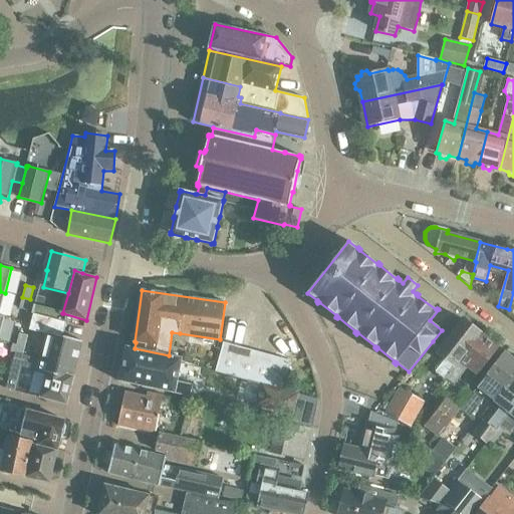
[(27,311),(30,299),(22,297),(19,309),(27,311)]
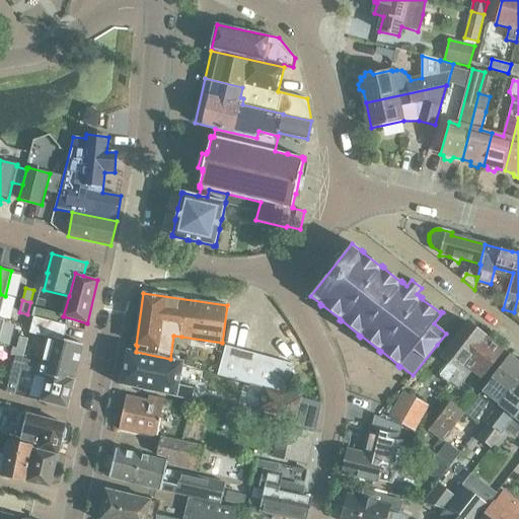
[(62,322),(64,316),(63,316),(59,315),(35,309),(33,317),(35,317),(30,334),(50,339),(44,364),(76,372),(84,345),(58,338),(61,325),(67,327),(67,325),(70,325),(62,322)]
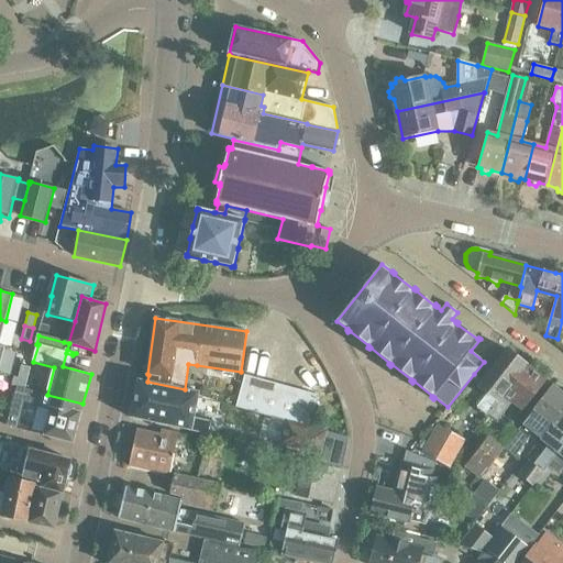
[(478,406),(487,414),(527,365),(507,349),(492,367),(484,362),(474,374),(483,381),(477,386),(487,394),(478,406)]
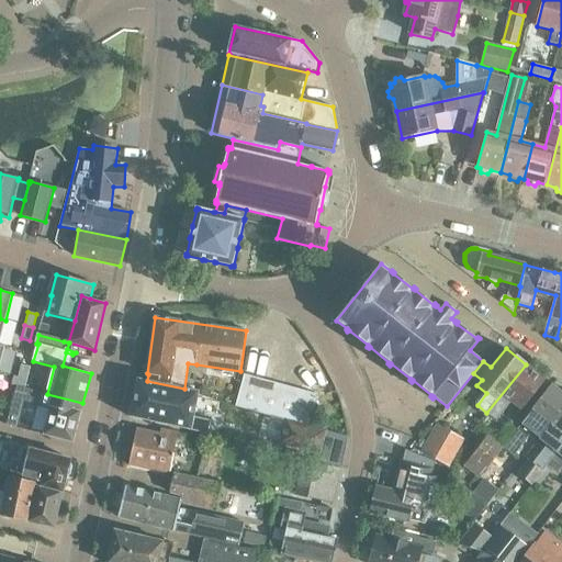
[(18,378),(26,380),(30,367),(21,364),(18,378)]
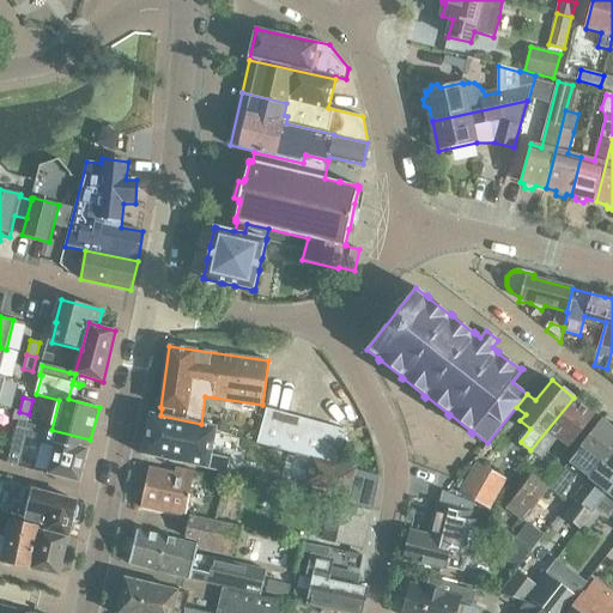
[(574,398),(530,450),(542,459),(559,438),(569,447),(594,413),(574,398)]
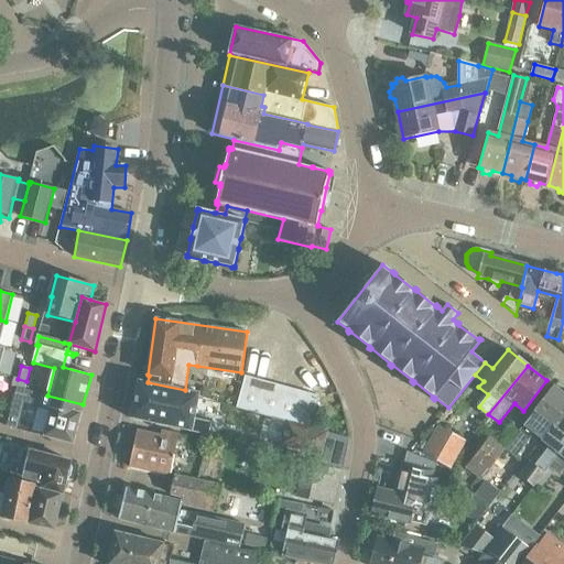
[(246,376),(236,408),(311,429),(320,397),(246,376)]
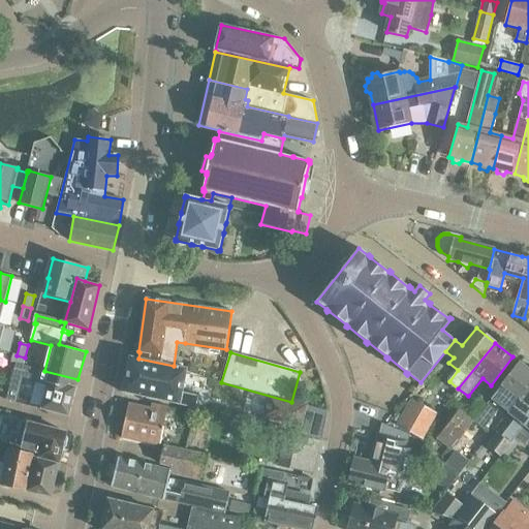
[(18,365),(23,366),(25,358),(17,355),(12,354),(10,363),(18,365)]
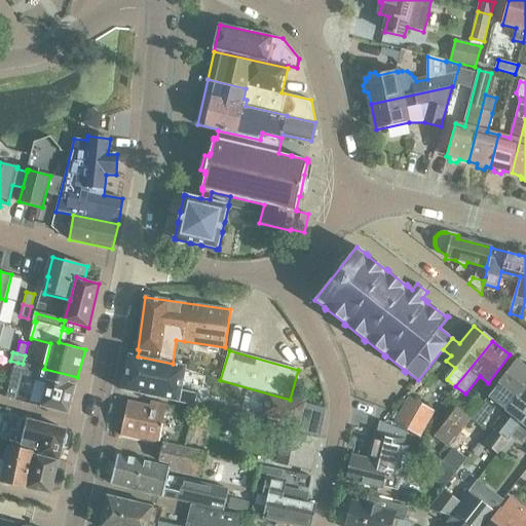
[(186,367),(173,364),(138,357),(130,355),(123,391),(180,403),(195,406),(198,393),(182,390),(186,367)]
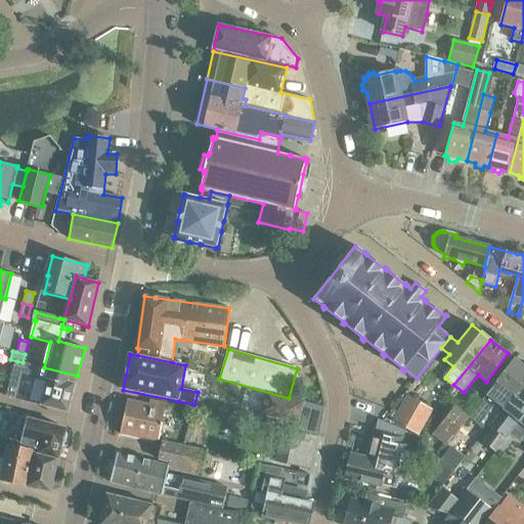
[(486,397),(481,403),(469,419),(478,427),(490,410),(495,404),(503,409),(512,398),(523,382),(523,366),(515,359),(487,396),(486,397)]
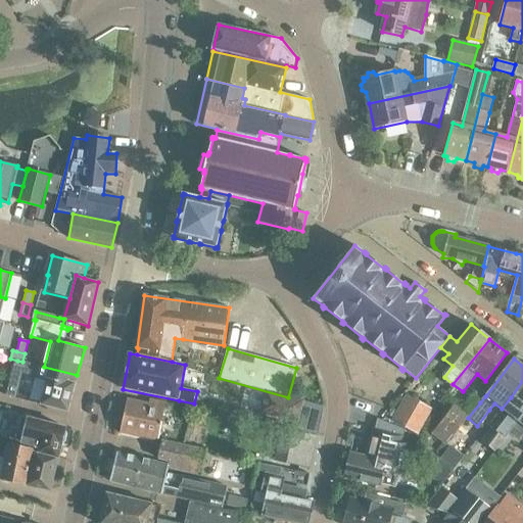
[(77,375),(44,367),(22,362),(17,361),(8,396),(17,398),(24,374),(48,380),(41,405),(68,412),(76,383),(76,382),(77,375)]
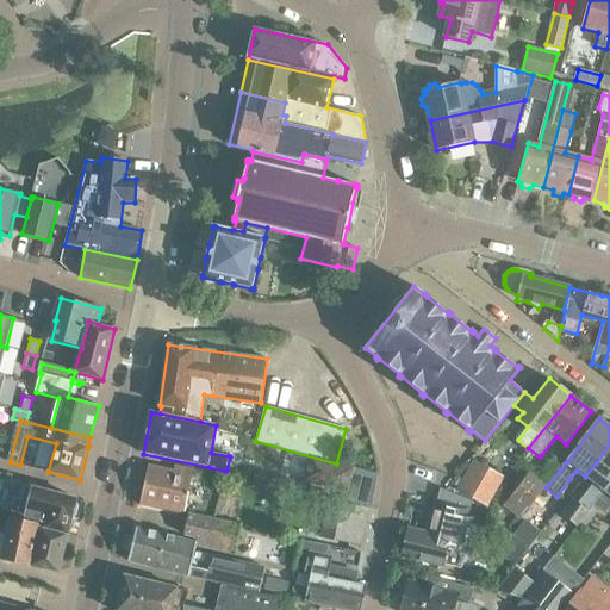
[(591,511),(595,506),(609,486),(609,444),(596,464),(585,477),(595,484),(580,503),(576,499),(562,516),(578,528),(591,511)]
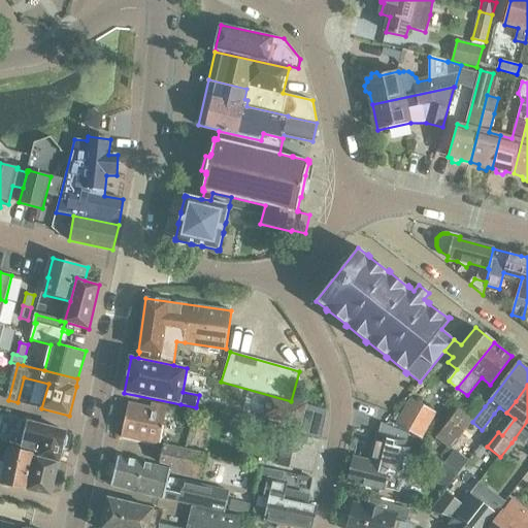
[(262,419),(302,429),(308,407),(268,396),(262,419)]
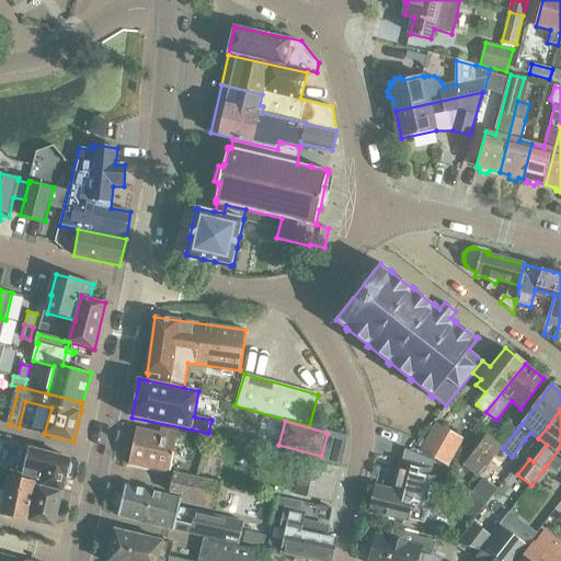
[(129,465),(169,473),(176,437),(171,436),(172,432),(161,428),(160,434),(137,428),(129,465)]
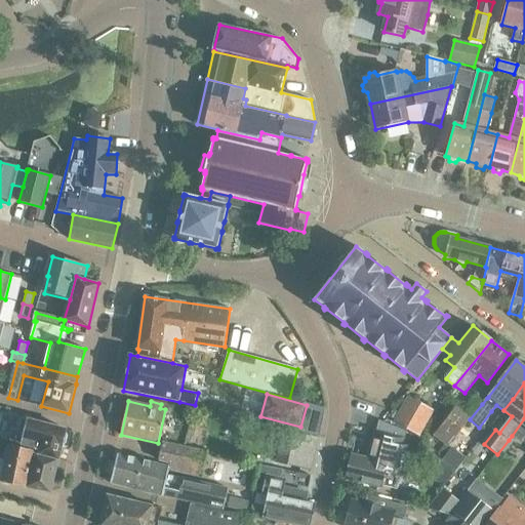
[(418,435),(430,416),(410,405),(405,402),(395,421),(398,423),(418,435)]
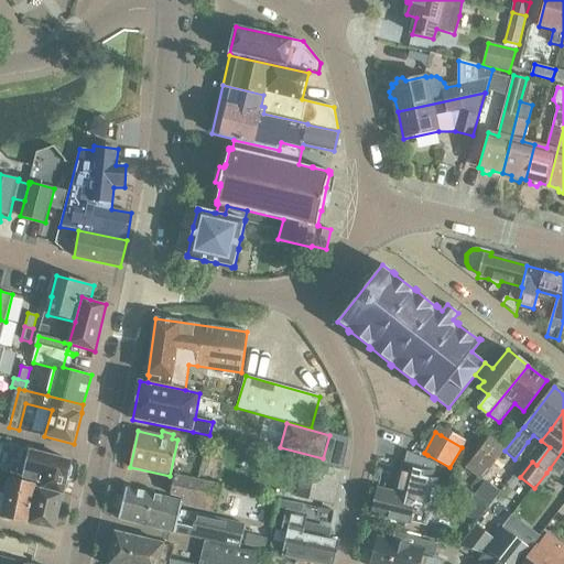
[(467,467),(483,479),(506,449),(489,437),(467,467)]
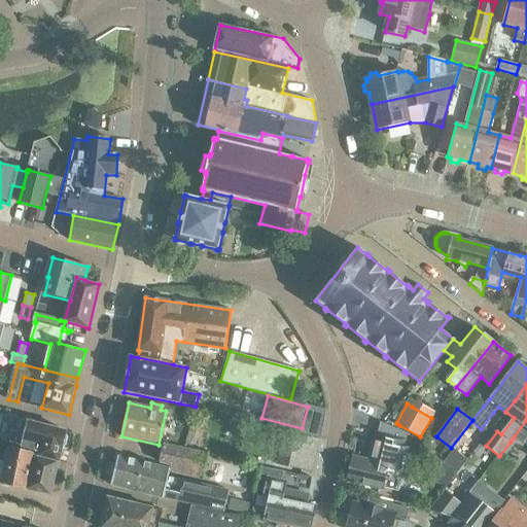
[(28,447),(34,448),(39,450),(38,455),(59,460),(63,447),(66,444),(68,437),(66,433),(67,430),(22,419),(19,434),(13,433),(11,443),(28,447)]
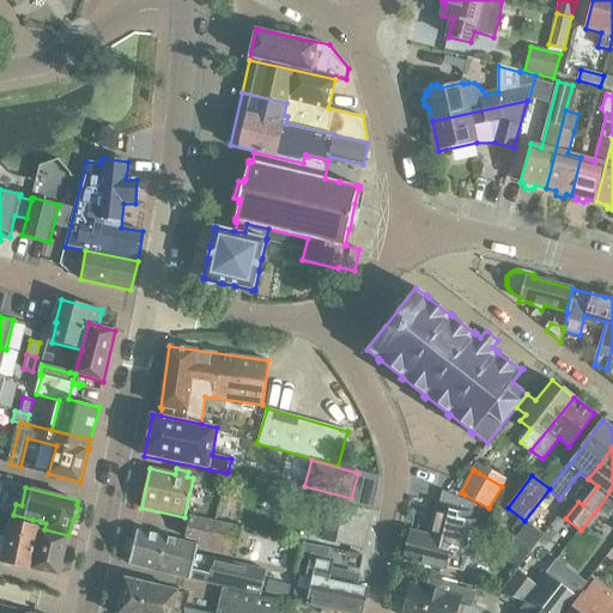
[(612,489),(598,509),(606,514),(610,514),(612,509),(612,489)]
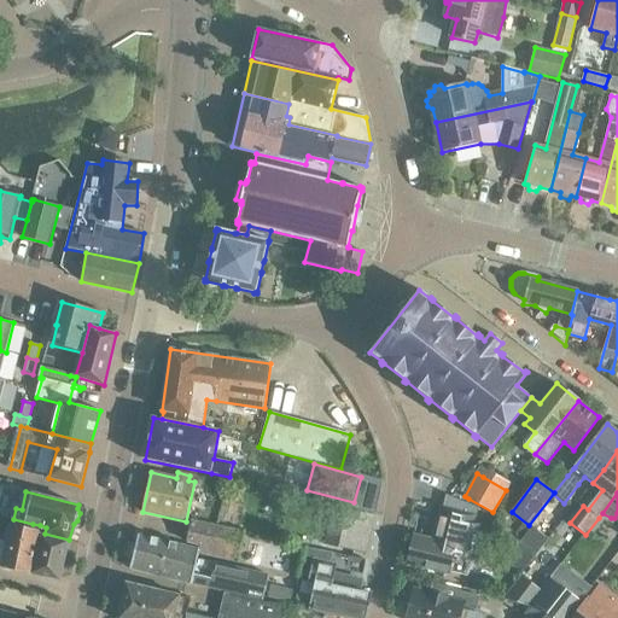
[(433,541),(414,536),(408,563),(449,573),(450,571),(468,576),(481,546),(485,530),(474,528),(477,517),(479,508),(454,499),(445,495),(442,508),(441,512),(438,513),(436,516),(436,519),(436,522),(438,524),(433,541)]
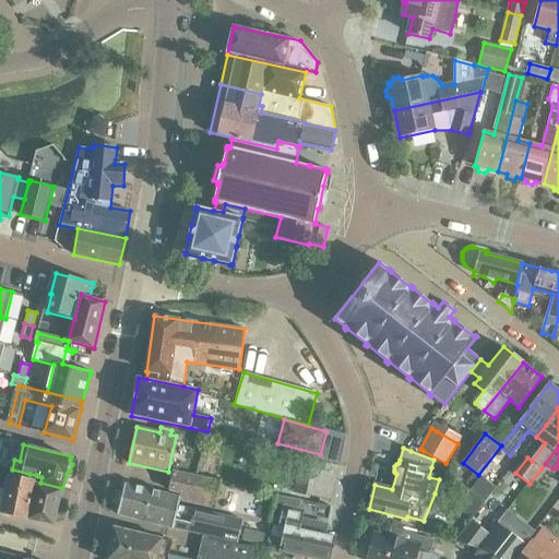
[(118,514),(174,528),(238,543),(244,521),(179,506),(180,499),(183,501),(215,508),(221,480),(216,479),(216,480),(173,472),(169,490),(181,492),(180,498),(126,484),(118,514)]
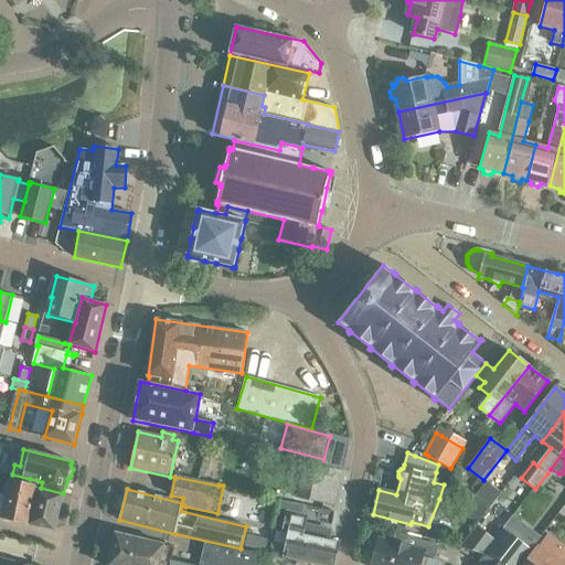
[(0,516),(27,523),(35,483),(10,478),(6,494),(0,493),(0,516)]
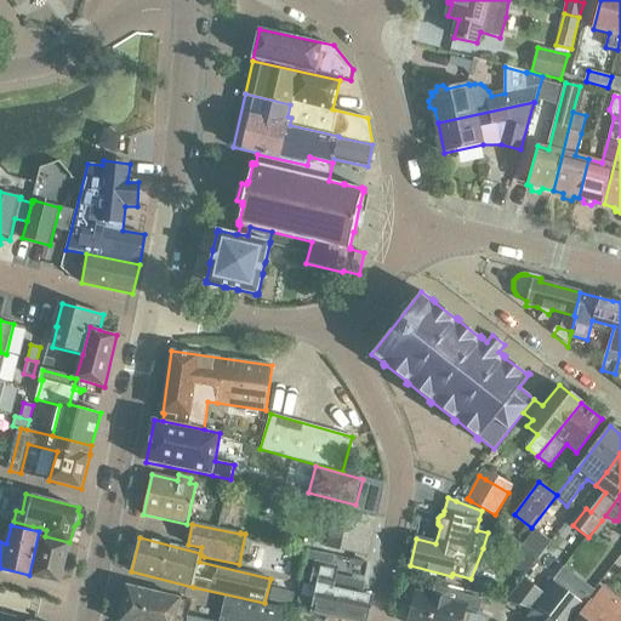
[(60,582),(69,542),(45,536),(46,530),(40,528),(39,531),(29,575),(60,582)]
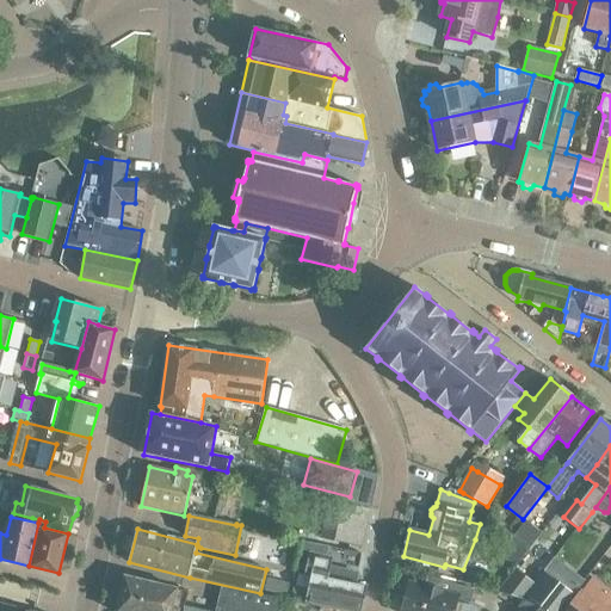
[(525,520),(499,555),(516,568),(542,534),(525,520)]
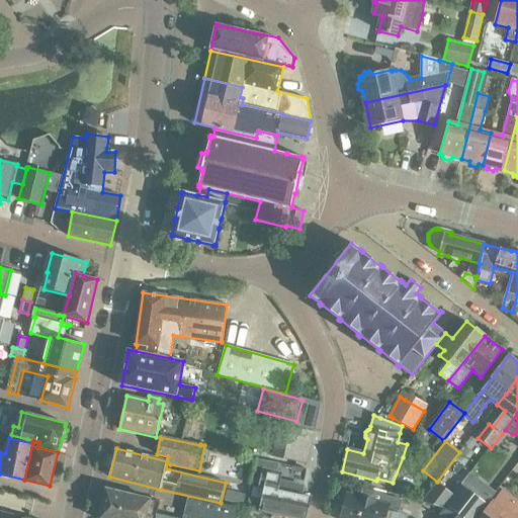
[(272,456),(307,464),(310,451),(274,444),(272,456)]
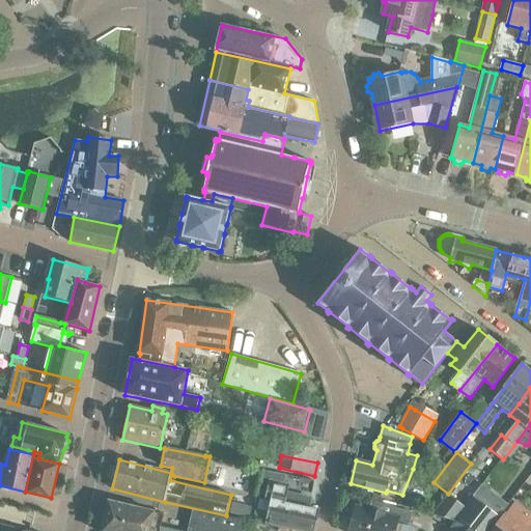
[(262,479),(270,480),(284,483),(285,475),(264,471),(262,479)]
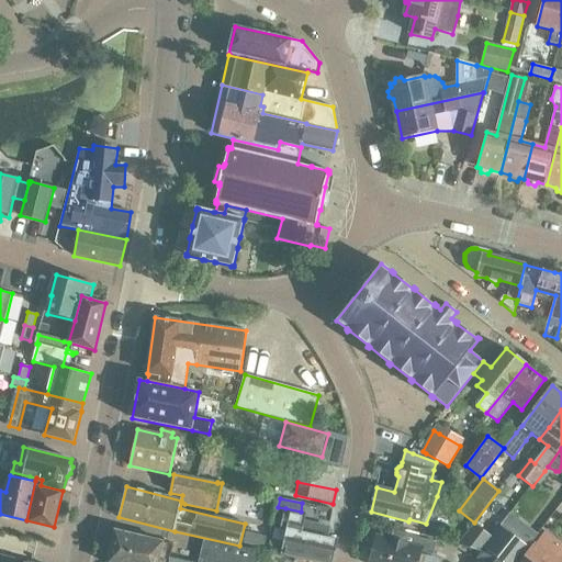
[(306,559),(319,561),(332,561),(337,539),(327,537),(330,527),(303,521),(305,514),(305,513),(304,513),(301,512),(285,508),(281,529),(288,530),(284,542),(282,554),(306,559)]
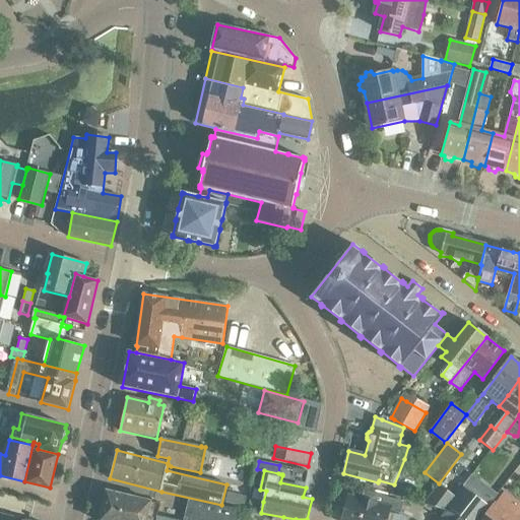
[(449,508),(461,516),(466,519),(479,519),(490,507),(462,488),(449,508)]
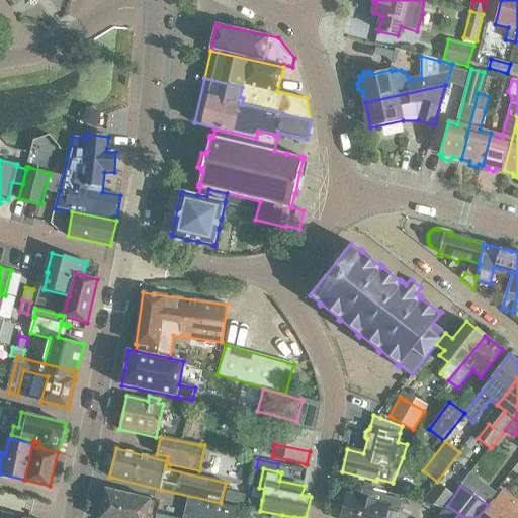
[(175,517),(157,514),(160,502),(106,489),(98,517),(175,517)]
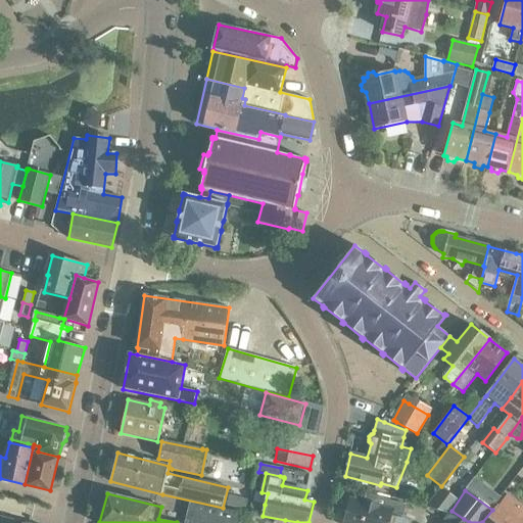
[(366,494),(363,502),(351,498),(343,522),(388,522),(391,515),(401,518),(406,506),(366,494)]
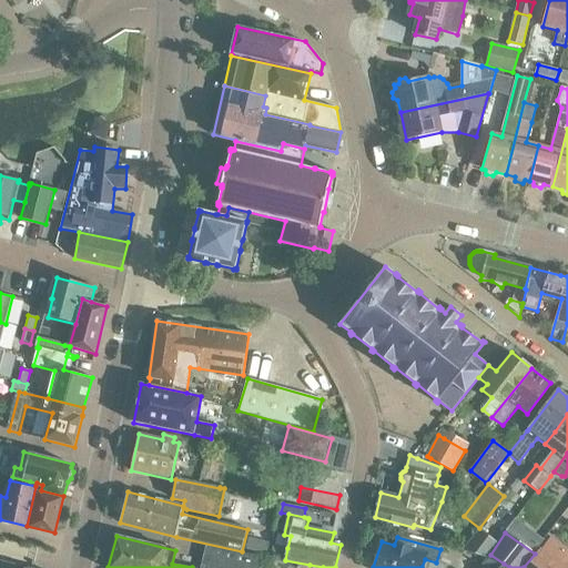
[(300,567),(301,567),(259,557),(206,545),(201,567),(300,567)]
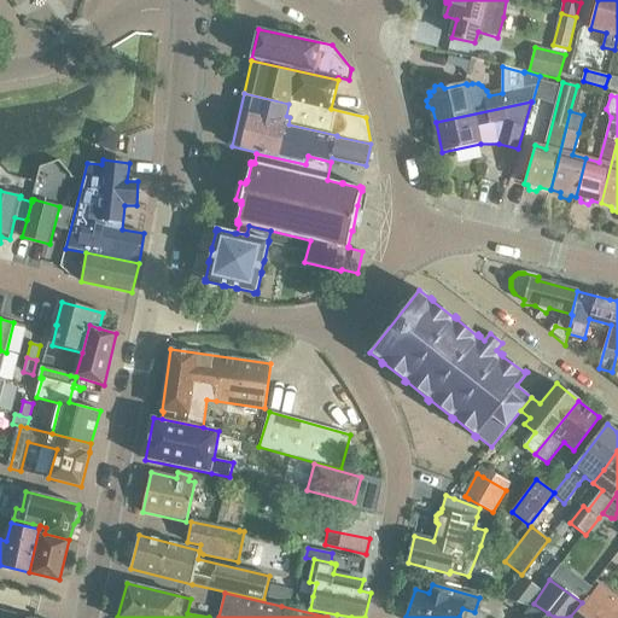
[(295,606),(310,610),(313,596),(297,594),(295,606)]
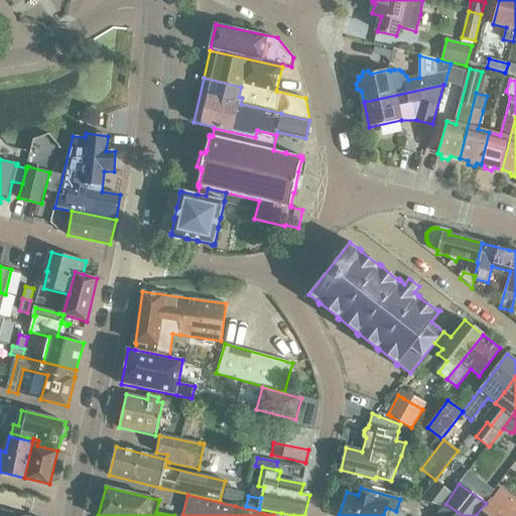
[(512,515),(491,500),(478,515),(512,515)]
